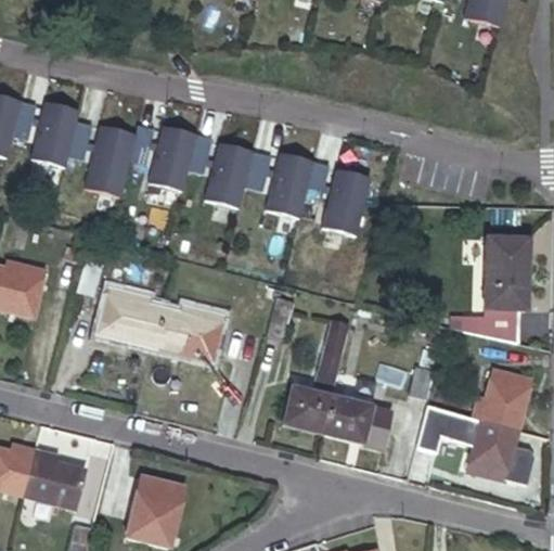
[(465,0),(462,15),(498,24),(503,0),(465,0)]
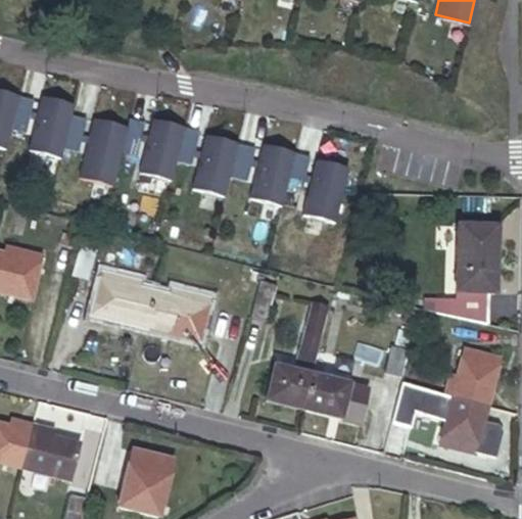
[(33,96),(0,88),(0,145),(4,146),(8,126),(25,130),(33,96)]
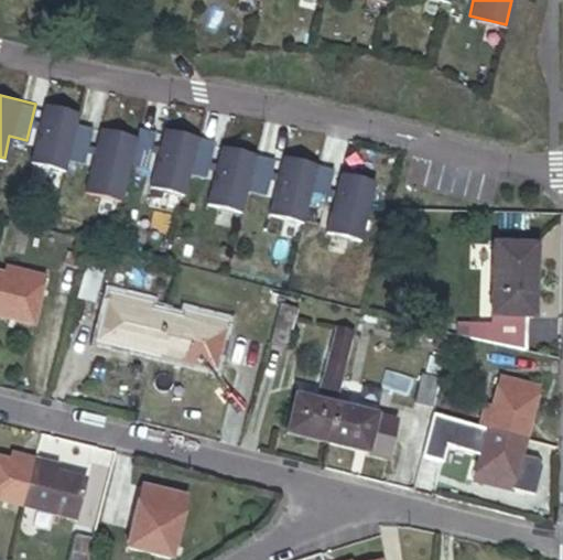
[(77,110),(44,101),(29,160),(63,169),(66,157),(83,161),(91,125),(75,120),(77,110)]
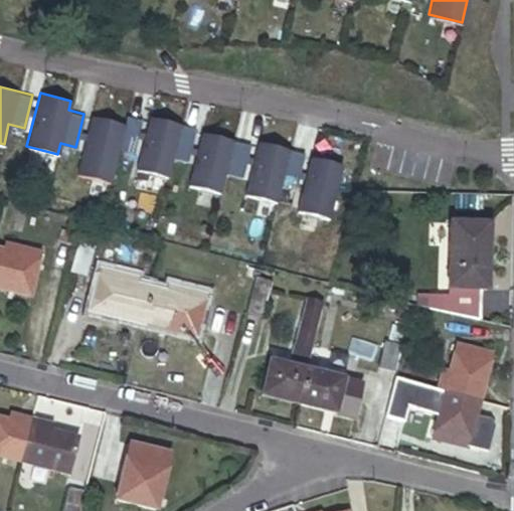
[(123,123),(91,114),(75,172),(109,180),(118,147),(133,151),(141,118),(125,115),(123,123)]
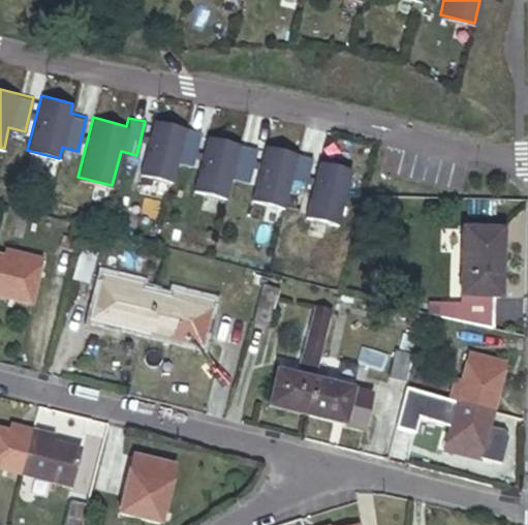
[(200,130),(153,118),(140,173),(172,181),(177,160),(192,164),(200,130)]
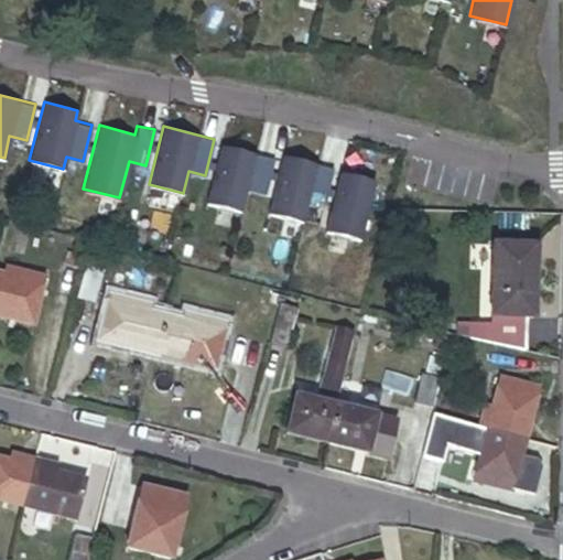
[(273,157),(219,143),(206,202),(240,210),(246,187),(264,192),(273,157)]
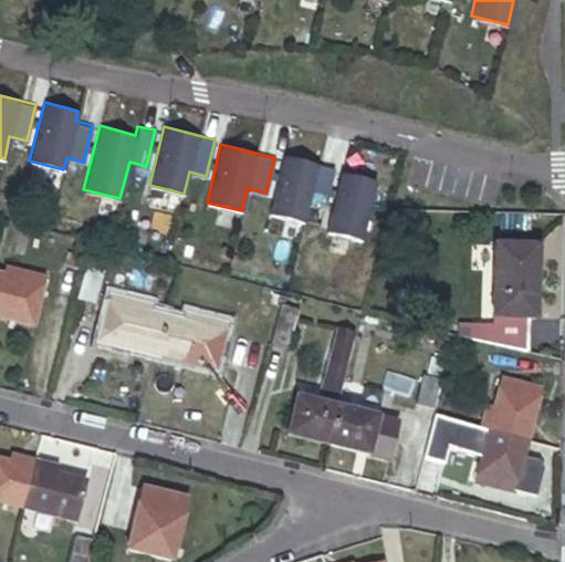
[(349,147),(349,164),(372,164),(372,147),(349,147)]
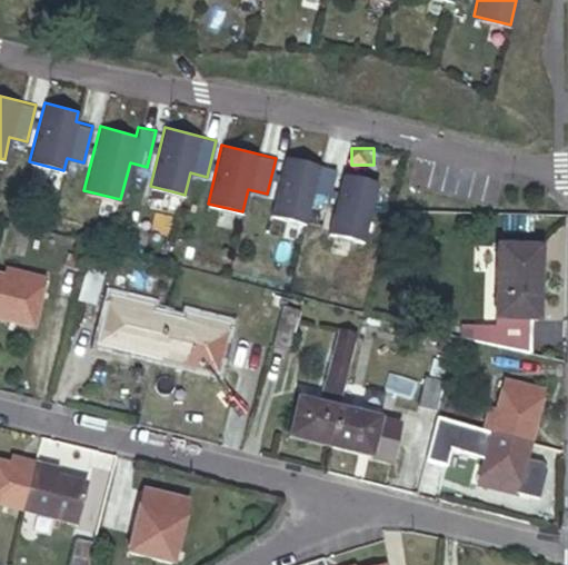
[(337,167),(285,155),(270,214),(305,221),(310,199),(328,204),(337,167)]
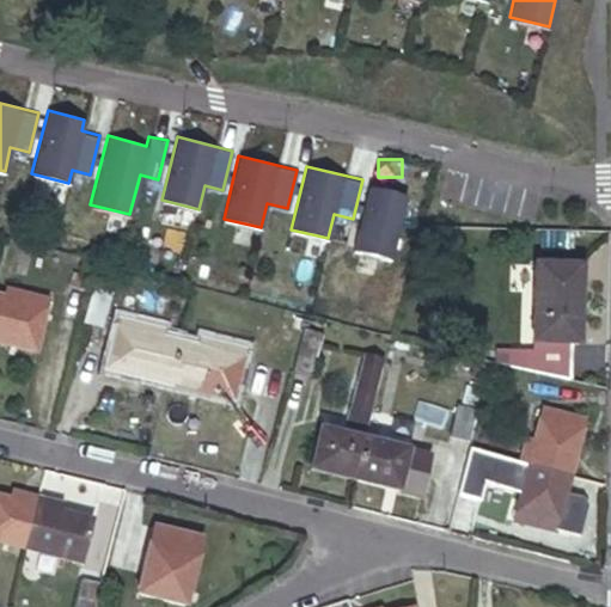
[(405,194),(368,185),(354,247),(390,257),(405,194)]
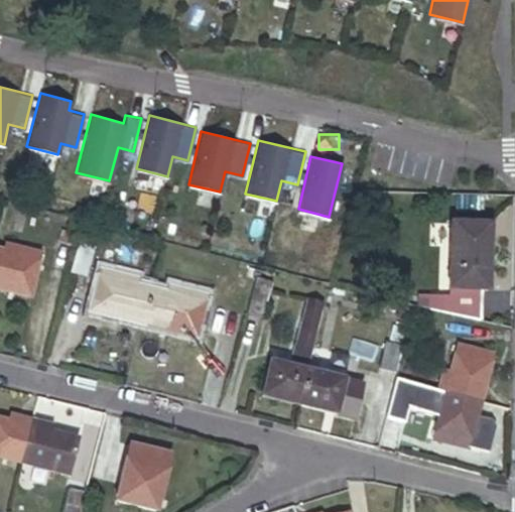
[(455,219),(453,285),(481,286),(487,286),(490,220),(455,219)]
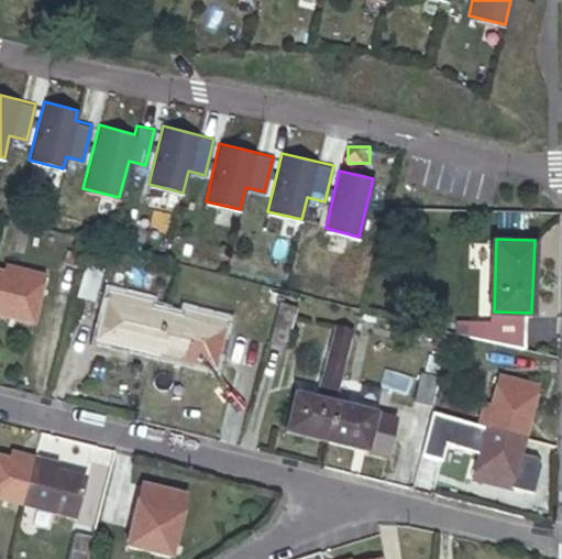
[(2,267),(0,266),(0,309),(31,318),(43,272),(4,262),(2,267)]
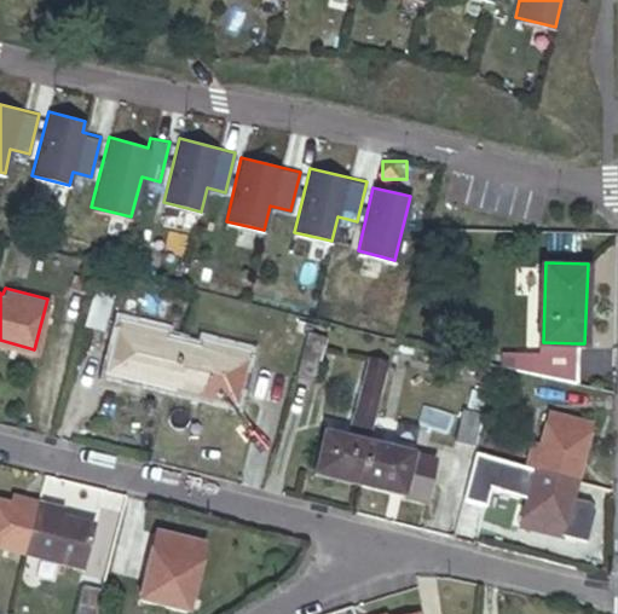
[(94,291),(85,330),(105,335),(115,295),(94,291)]
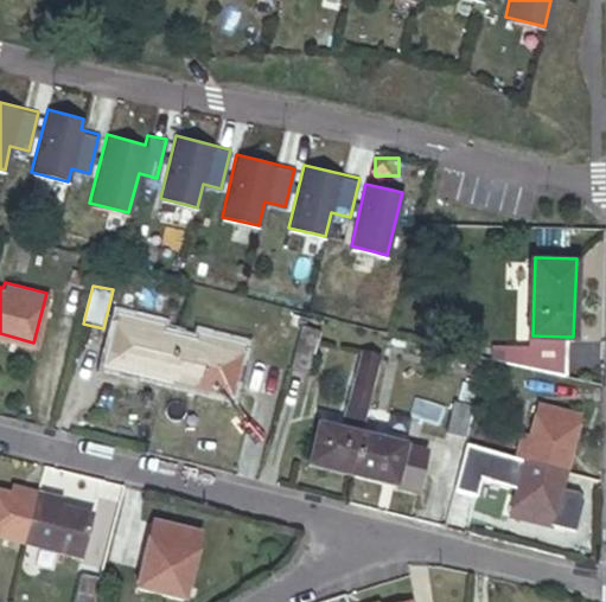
[(165,376),(178,333),(160,328),(161,322),(115,311),(103,360),(165,376)]
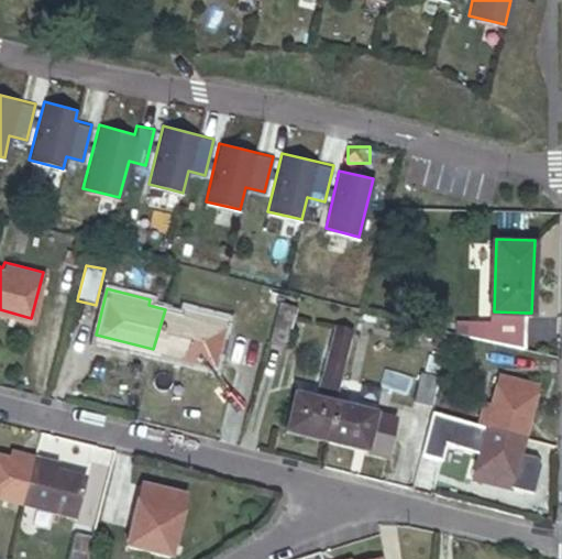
[(278,307),(270,340),(285,344),(295,313),(278,307)]
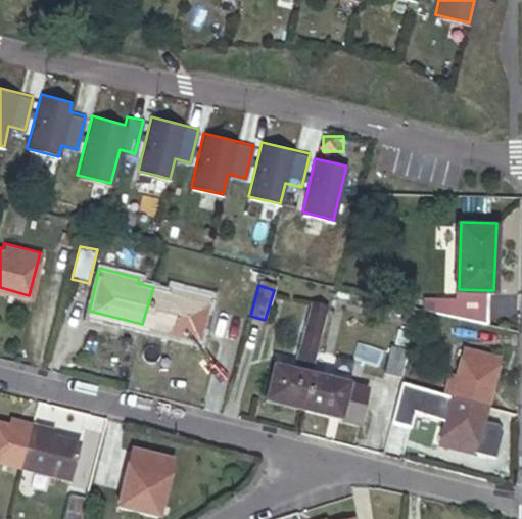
[(171,292),(153,287),(142,324),(197,337),(209,297),(173,286),(171,292)]
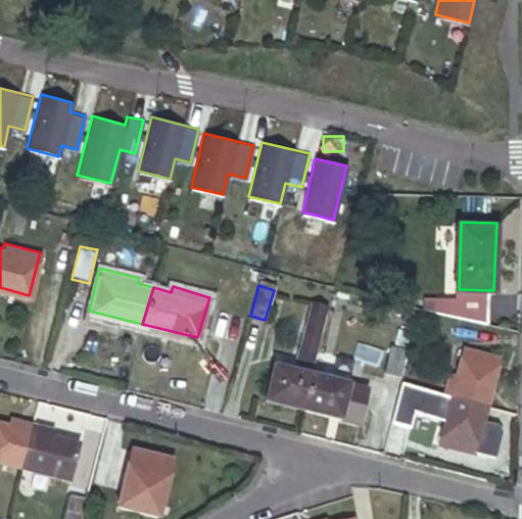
[(300,330),(320,335),(331,293),(311,288),(300,330)]
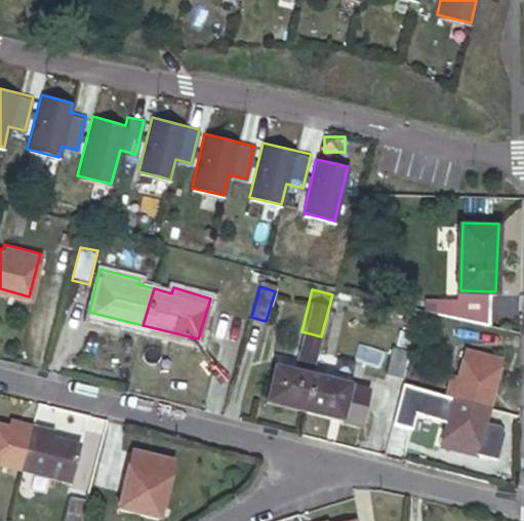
[(489,291),(460,290),(460,297),(461,317),(488,323),(489,291)]
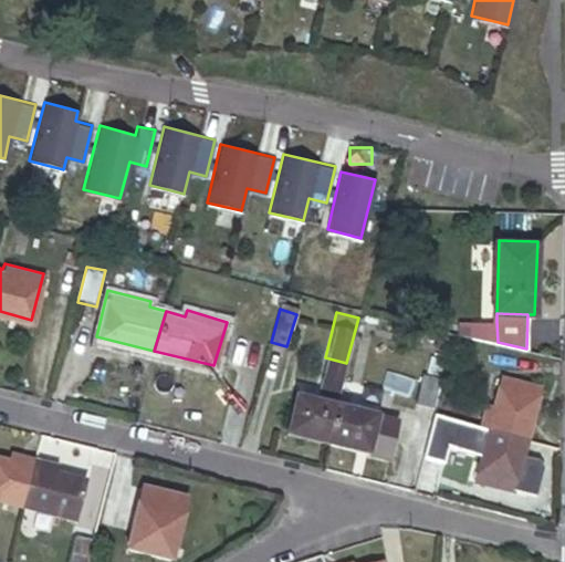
[(498,342),(497,321),(475,320),(474,336),(485,339),(498,342)]
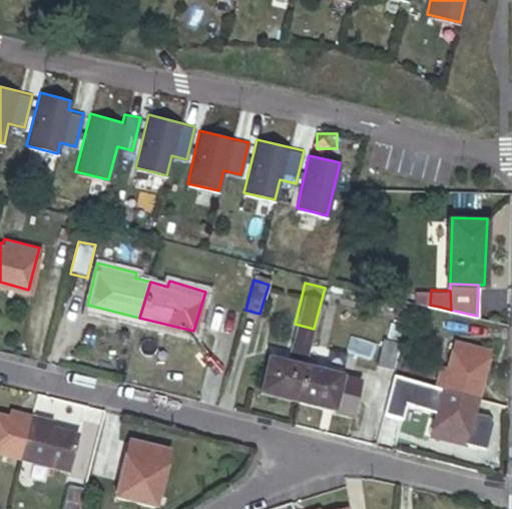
[(430,305),(412,300),(409,312),(437,319),(440,307),(430,305)]
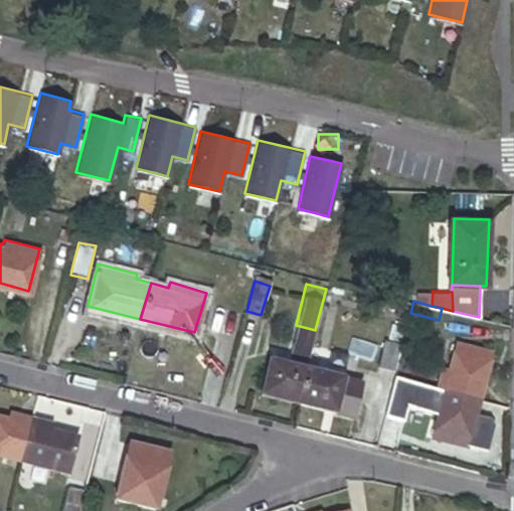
[(381,334),(374,363),(391,368),(398,338),(381,334)]
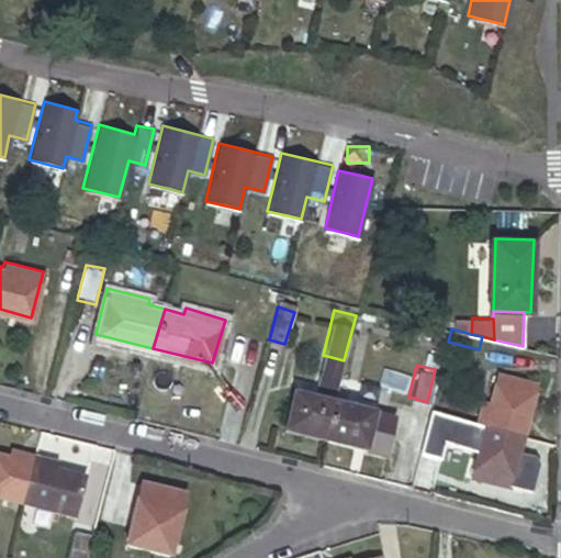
[(478,422),(523,433),(536,381),(497,371),(490,400),(484,400),(478,422)]
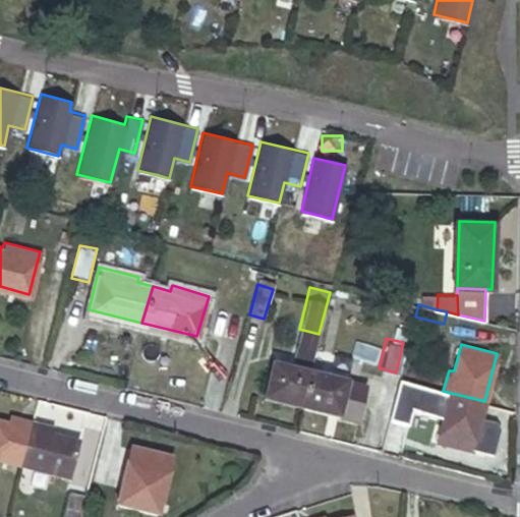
[(300,404),(309,368),(274,360),(264,396),(300,404)]
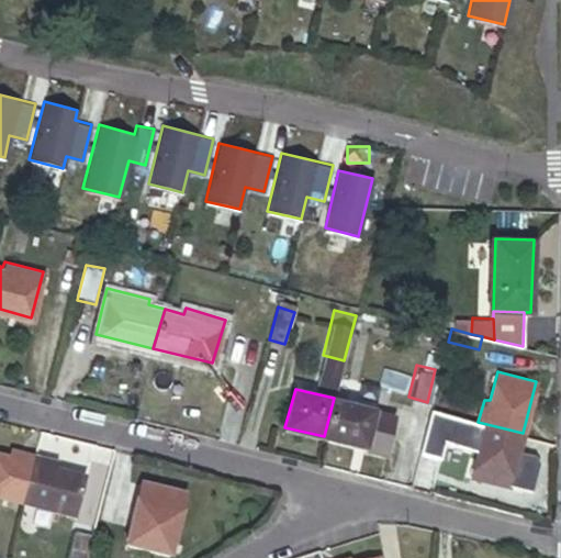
[(374,408),(334,398),(324,436),(365,446),(374,408)]
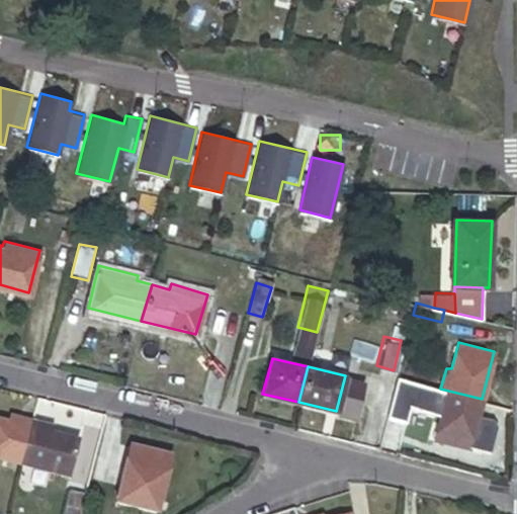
[(405,409),(412,381),(401,378),(393,406),(405,409)]
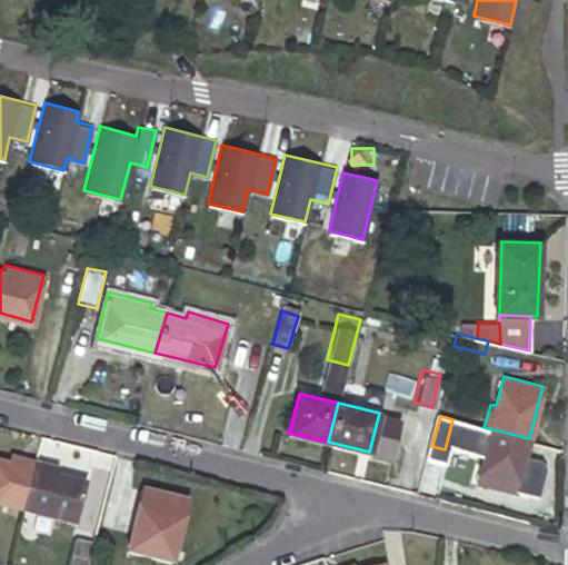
[(516,489),(529,438),(484,427),(478,448),(486,452),(478,479),(516,489)]
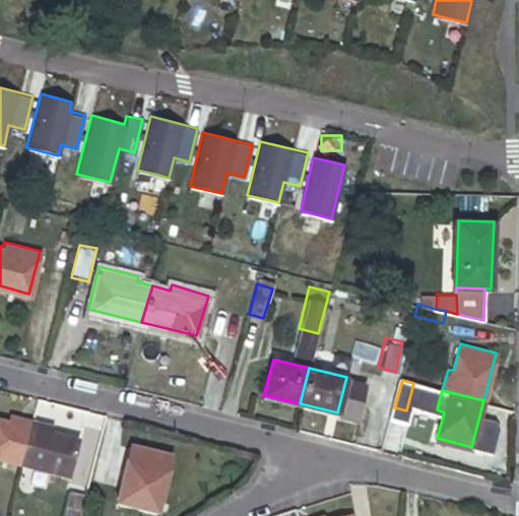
[(0,456),(19,462),(30,418),(10,413),(8,421),(0,417),(0,456)]
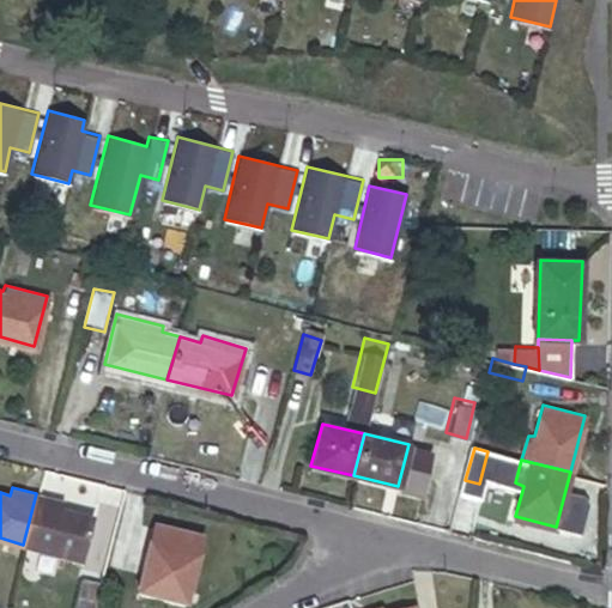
[(36,493),(23,545),(68,555),(83,560),(89,537),(94,517),(61,508),(62,500),(36,493)]
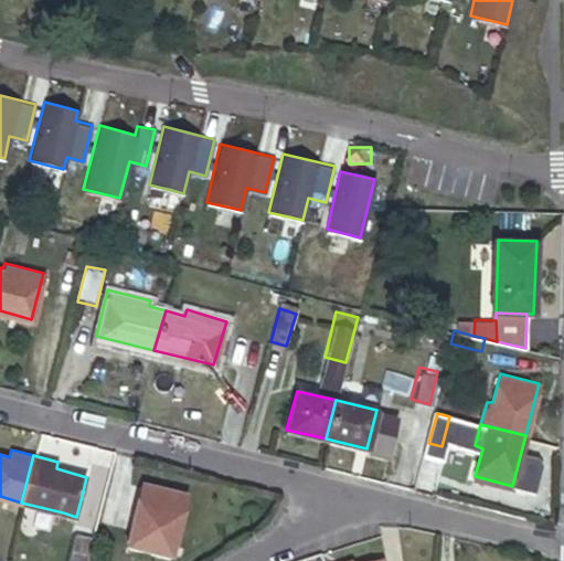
[(139,483),(125,544),(168,554),(182,493),(139,483)]
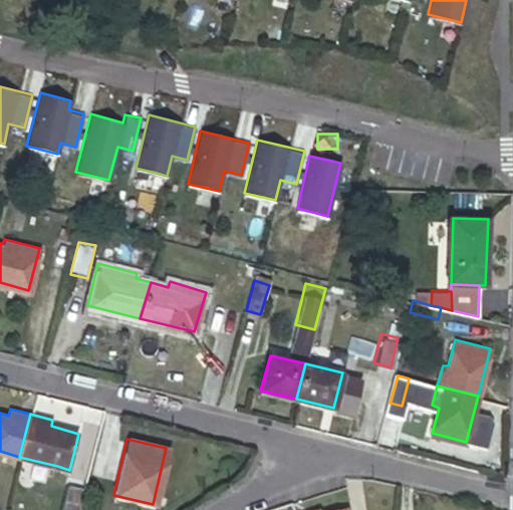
[(57,509),(75,509),(82,487),(65,483),(57,509)]
